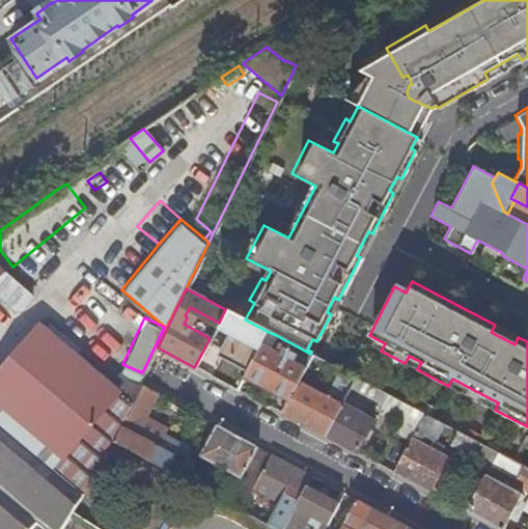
[(518,337),(495,325),(491,332),(515,344),(518,337)]
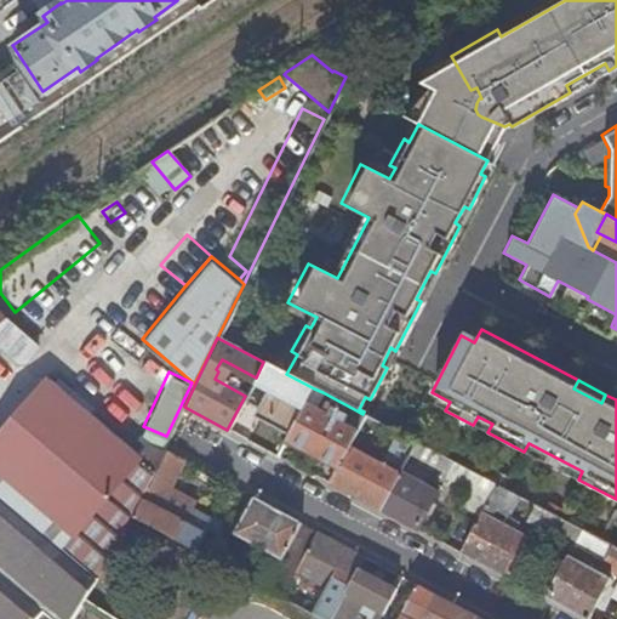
[(0,618),(30,618),(41,608),(52,618),(69,618),(131,517),(153,473),(45,381),(0,433),(0,618)]
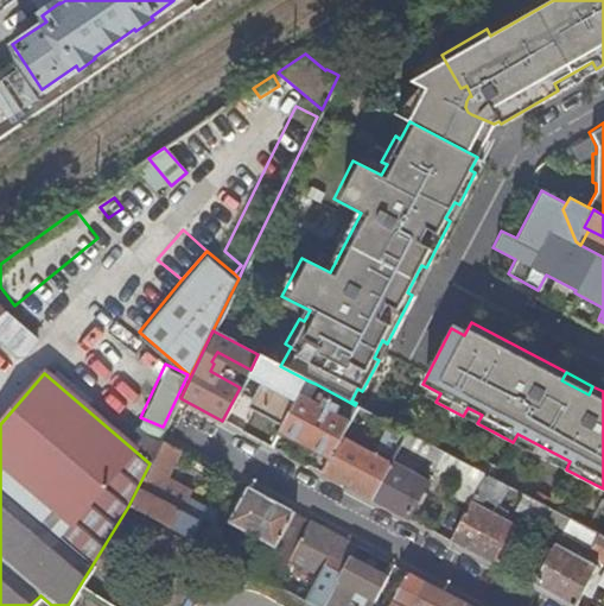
[(309,397),(316,384),(307,380),(279,433),(329,459),(342,436),(357,406),(355,405),(347,401),(341,414),(309,397)]
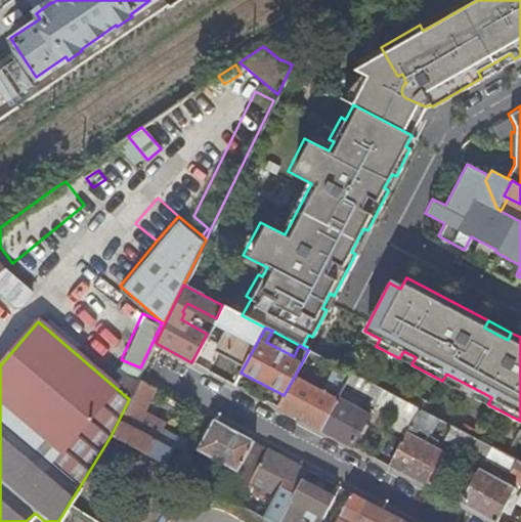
[(310,384),(295,376),(284,395),(277,407),(319,430),(336,398),(331,395),(336,384),(328,380),(333,371),(320,364),(310,384)]
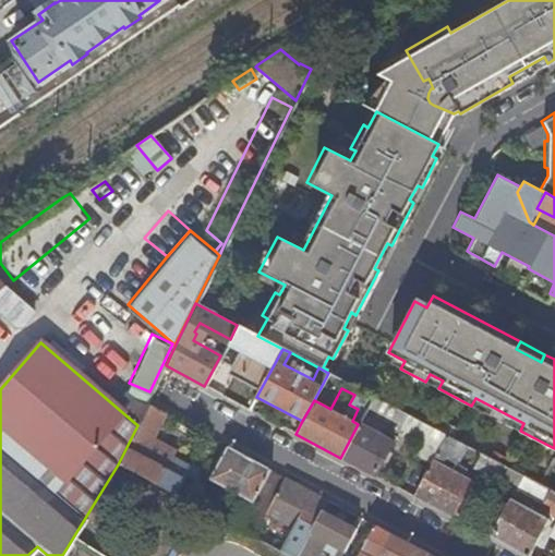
[(445,433),(373,396),(365,410),(371,413),(437,449),(445,433)]
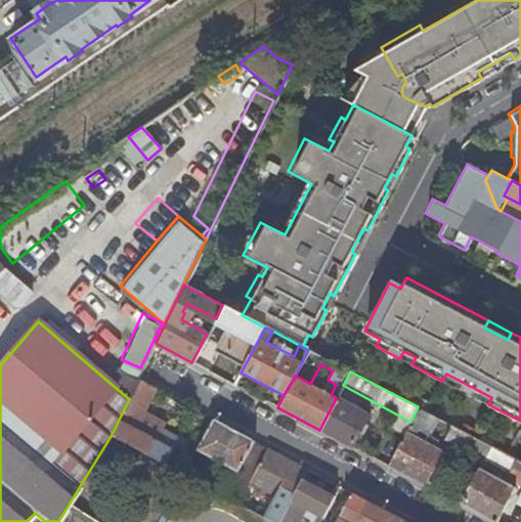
[(165,423),(158,419),(144,410),(157,388),(139,379),(129,399),(111,436),(147,455),(165,423)]
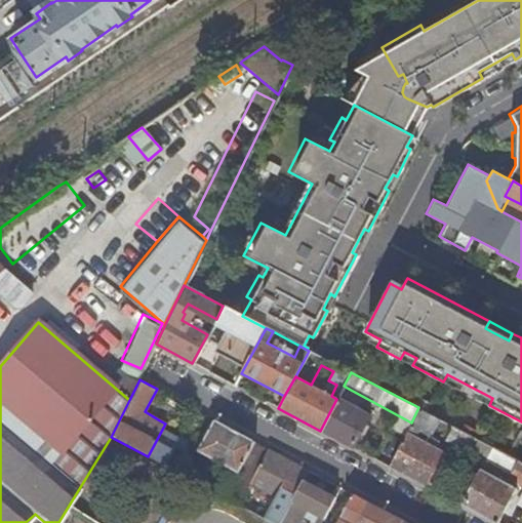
[(349,389),(344,386),(339,393),(346,396),(349,389)]
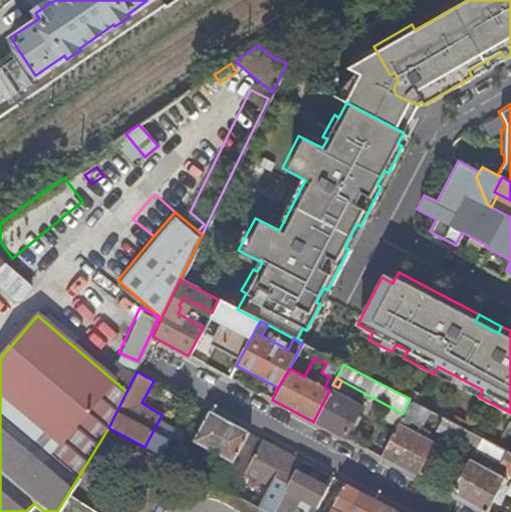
[(155,411),(162,415),(174,391),(158,382),(155,411)]
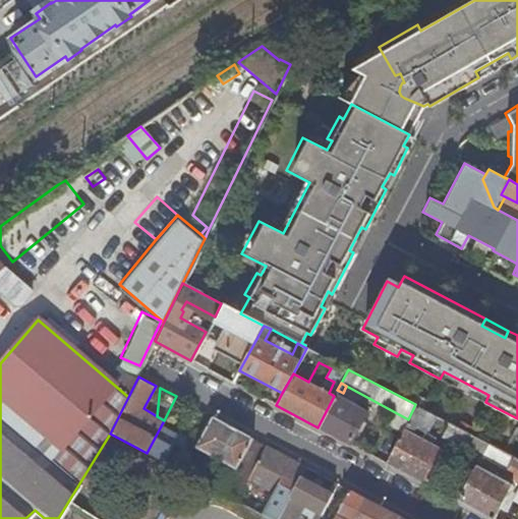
[(365,413),(334,396),(318,427),(349,444),(365,413)]
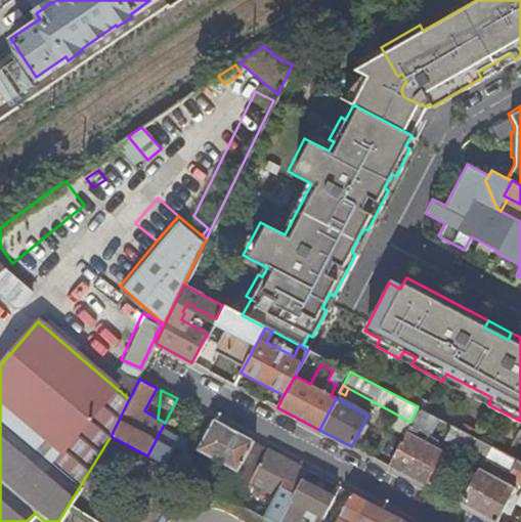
[(469,451),(445,496),(460,505),(484,458),(486,453),(490,445),(418,406),(410,422),(387,466),(428,487),(446,453),(434,446),(436,441),(430,437),(428,443),(413,435),(418,425),(469,451)]
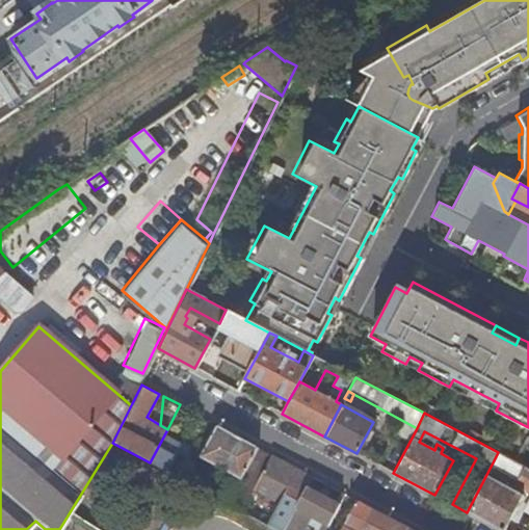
[(200,456),(240,478),(257,446),(249,442),(216,424),(200,456)]
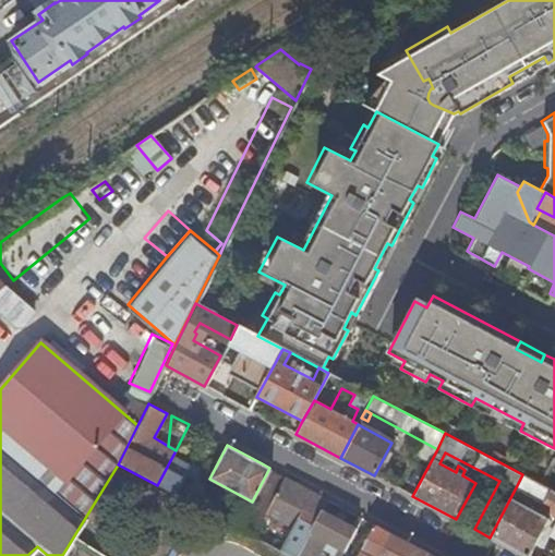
[(252,502),(237,528),(240,530),(252,536),(265,512),(284,475),(269,468),(252,502)]
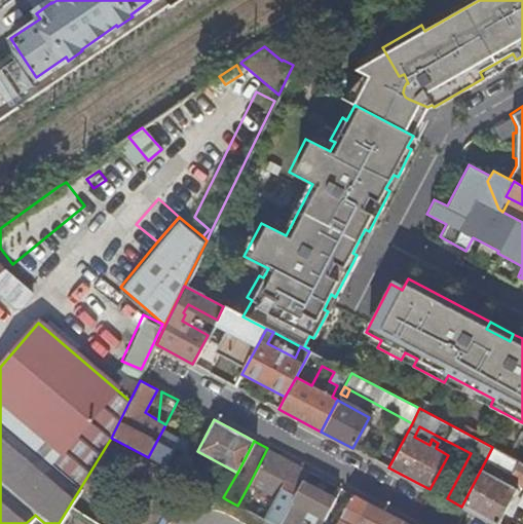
[(522,492),(515,508),(522,511),(522,462),(492,447),(488,455),(513,469),(510,475),(519,480),(522,483),(522,492)]
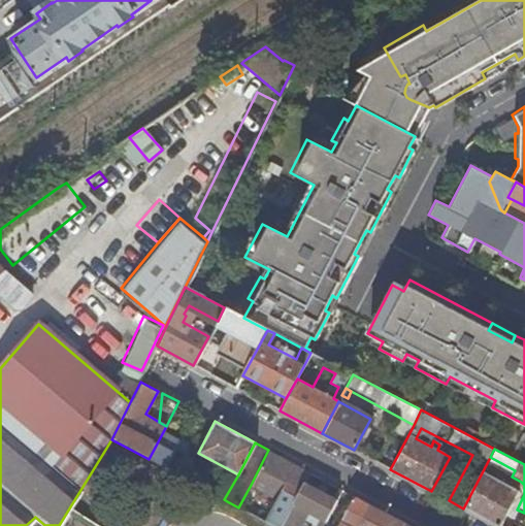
[(283,510),(289,513),(304,482),(309,471),(268,450),(251,485),(268,494),(264,501),(269,504),(282,511),(283,510)]
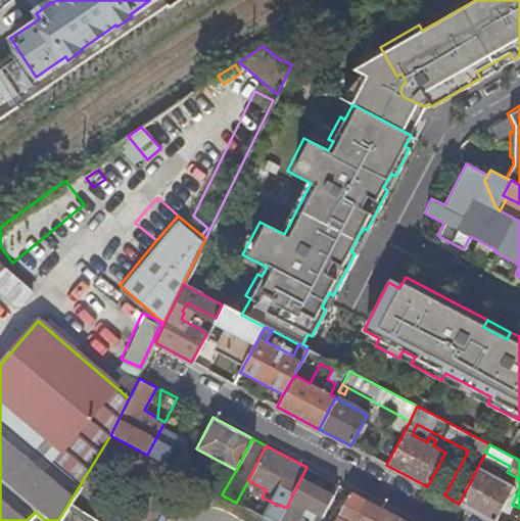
[(488,460),(483,457),(459,504),(491,520),(493,520),(514,485),(483,469),(488,460)]
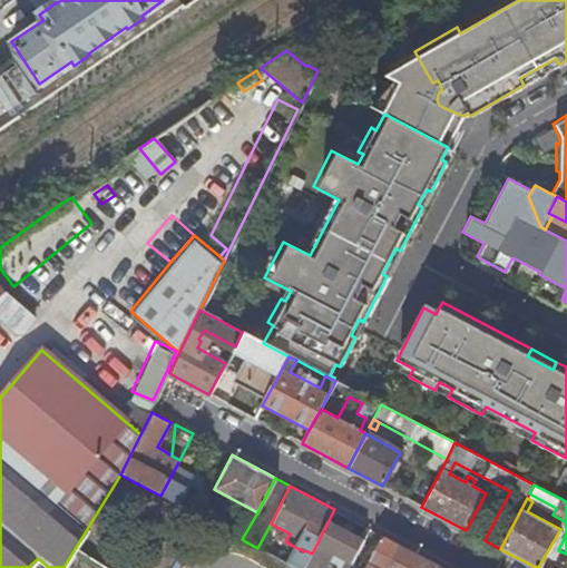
[(363,538),(329,520),(312,554),(303,567),(321,567),(331,551),(344,558),(341,565),(346,567),(348,567),(363,538)]
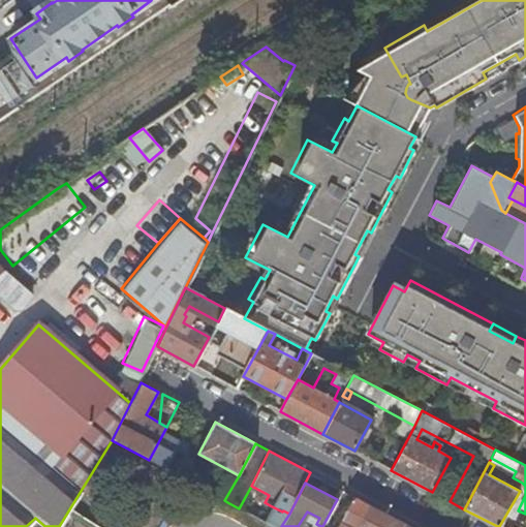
[(356,526),(369,504),(354,496),(336,526),(356,526)]
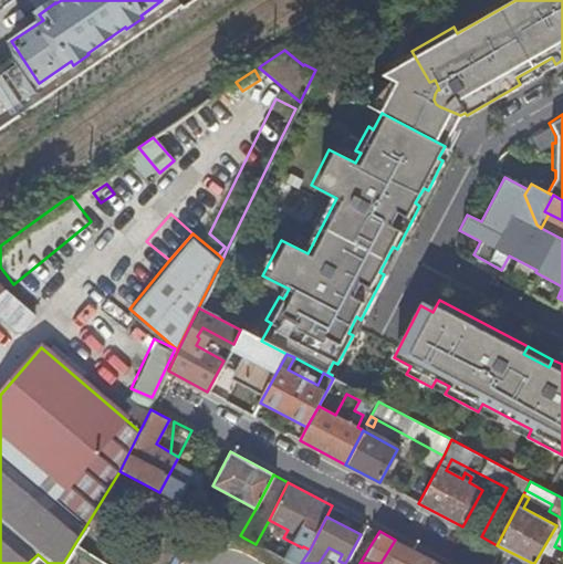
[(431,563),(435,561),(395,540),(381,563),(431,563)]
